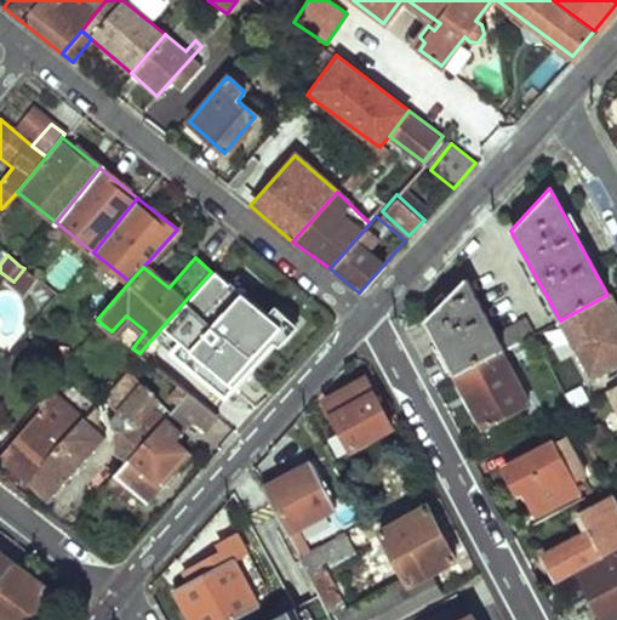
[(226,284),(212,272),(211,272),(161,328),(177,341),(166,352),(178,362),(220,399),(273,341),(278,345),(292,329),(274,313),(268,320),(244,297),(250,290),(234,276),(226,284)]
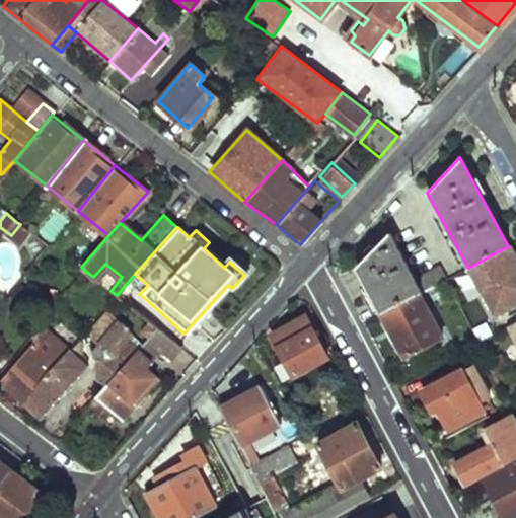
[(354,269),(379,314),(420,293),(422,292),(415,280),(387,232),(354,269)]
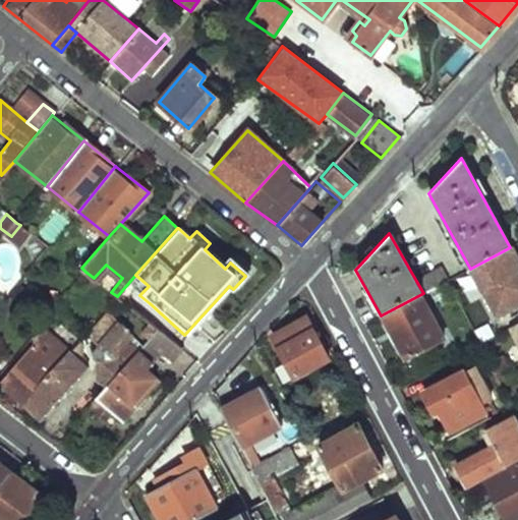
[(469,270),(496,319),(517,305),(517,273),(517,271),(517,261),(510,247),(470,269),(469,270)]
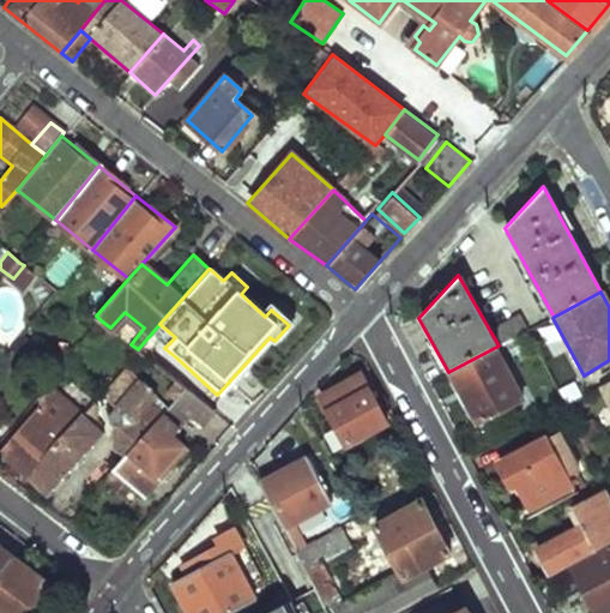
[(507,322),(517,336),(527,330),(519,316),(507,322)]
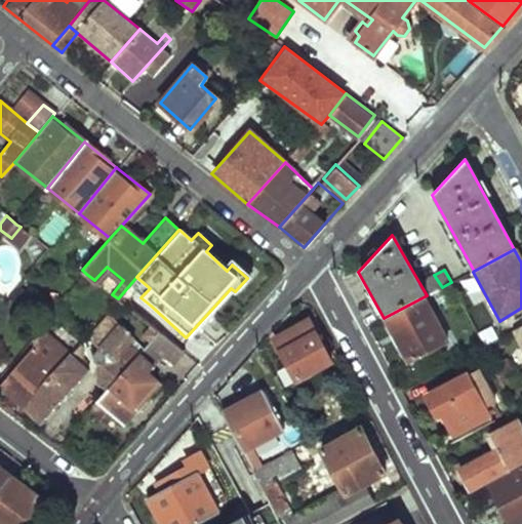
[(419,283),(427,295),(442,287),(434,275),(419,283)]
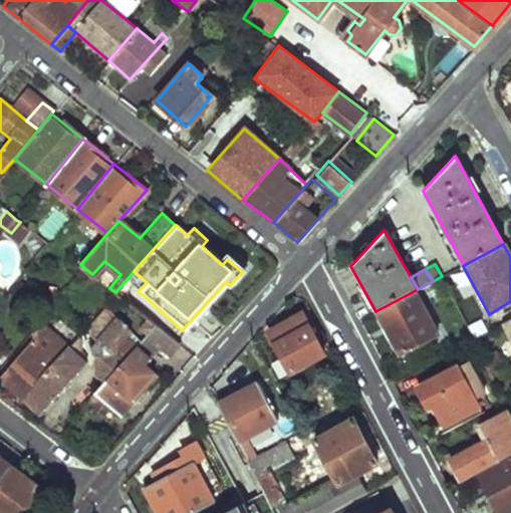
[(375,311),(400,353),(439,333),(416,290),(375,311)]
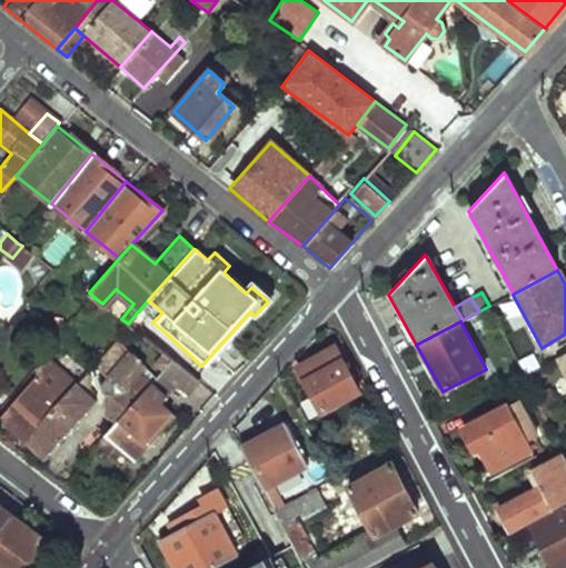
[(144,360),(116,337),(95,360),(93,362),(106,375),(99,382),(98,386),(98,387),(99,389),(100,390),(102,392),(105,394),(118,394),(139,369),(137,368),(144,360)]
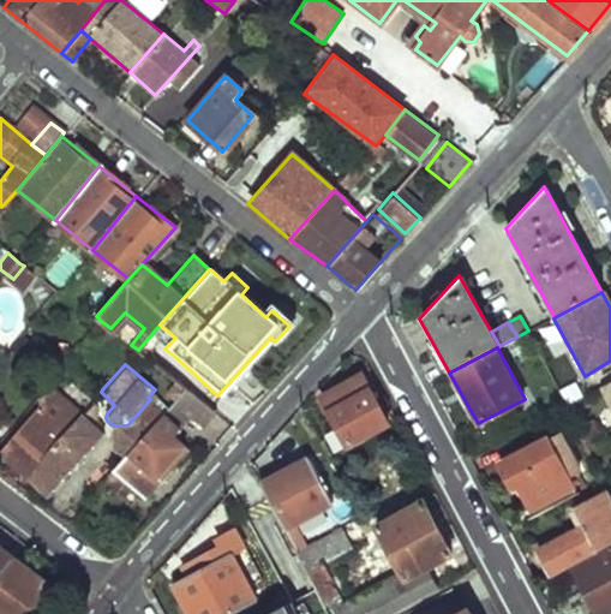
[(321,392),(347,442),(388,422),(361,370),(321,392)]
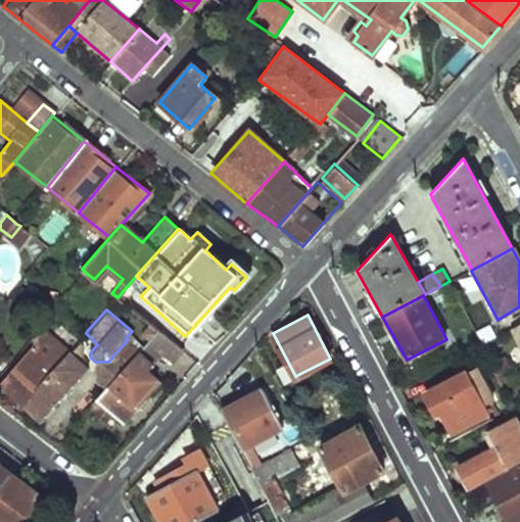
[(33,345),(0,384),(0,386),(21,405),(69,351),(76,344),(67,338),(49,359),(42,352),(53,338),(42,328),(32,339),(33,345)]
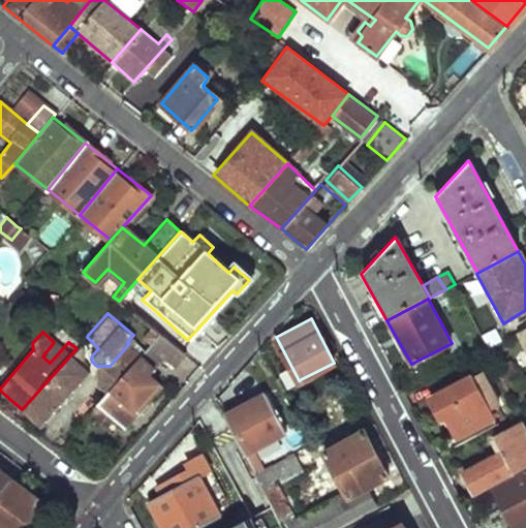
[(109,390),(97,402),(106,411),(123,426),(160,384),(148,374),(153,367),(152,366),(163,353),(176,363),(183,353),(159,334),(141,353),(109,390)]
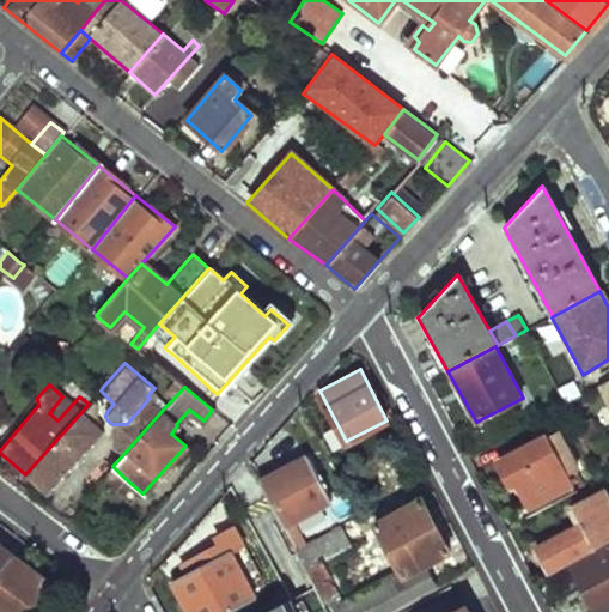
[(163,410),(150,398),(127,424),(113,424),(116,443),(126,452),(163,410)]
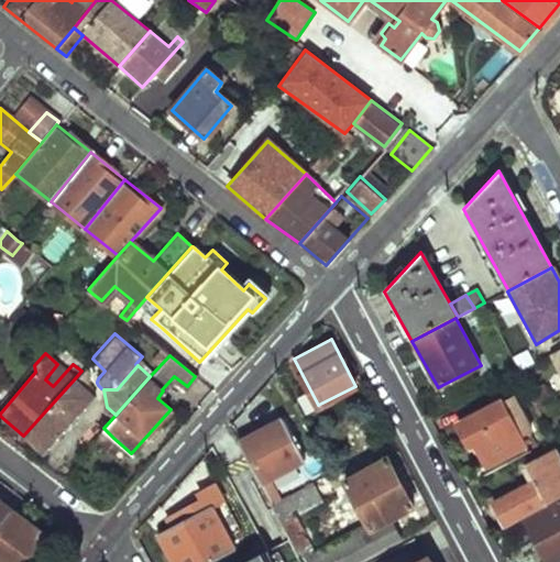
[(75,378),(23,436),(44,451),(95,396),(92,394),(75,378)]
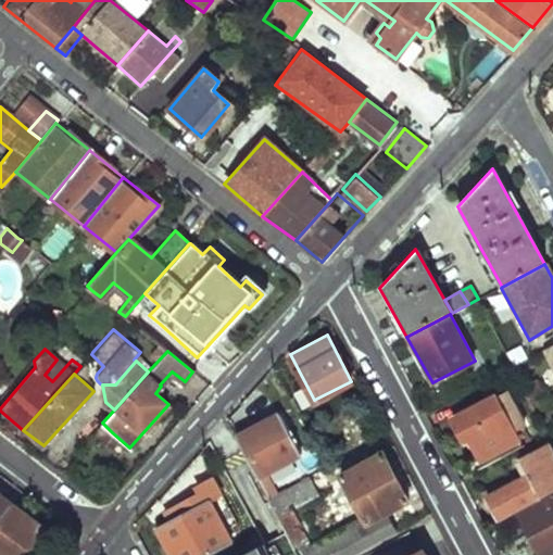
[(525,427),(505,391),(495,395),(452,419),(463,441),(468,438),(484,466),(522,446),(514,432),(525,427)]
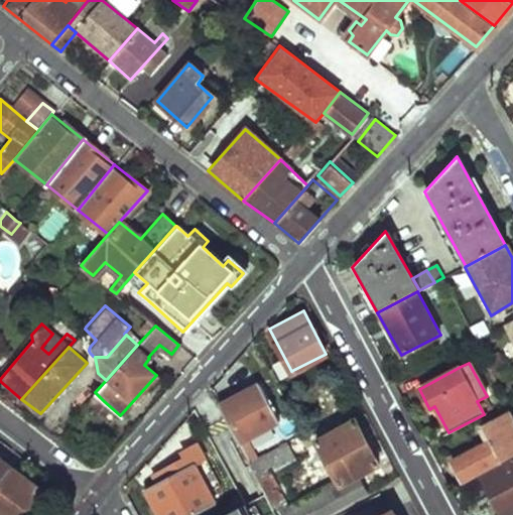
[(218,403),(236,436),(237,438),(277,416),(258,381),(218,403)]
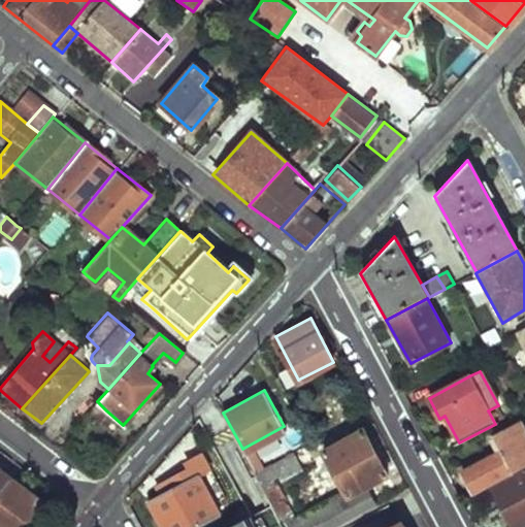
[(97,401),(89,410),(98,420),(106,410),(97,401)]
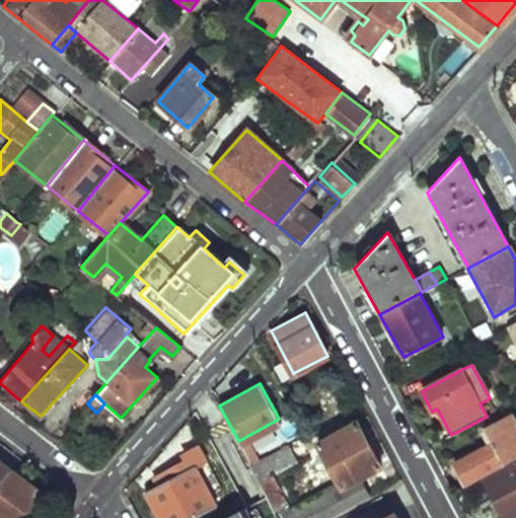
[(497,412),(490,398),(480,403),(487,417),(497,412)]
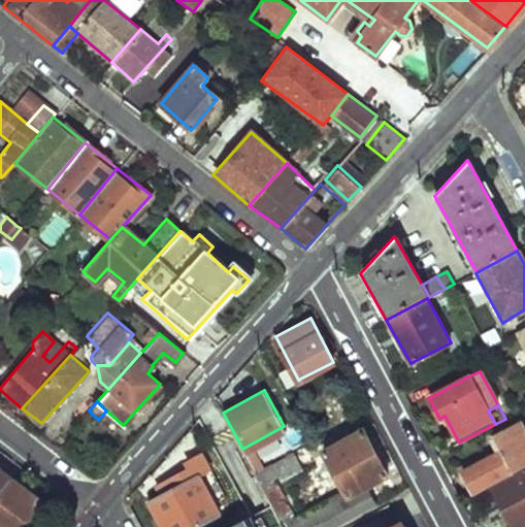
[(500,451),(463,471),(473,492),(524,464),(524,430),(521,422),(494,437),(500,451)]
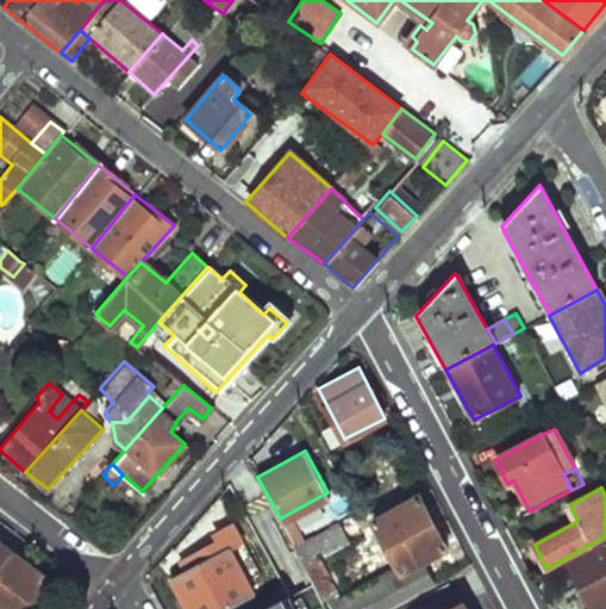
[(397,566),(336,597),(314,554),(305,535),(292,542),(304,565),(320,596),(326,608),(383,608),(431,584),(419,563),(445,547),(418,496),(372,520),(397,566)]
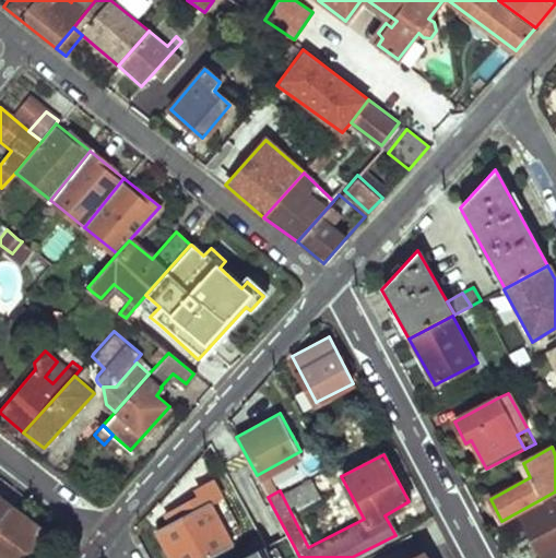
[(280,490),(288,508),(319,493),(309,474),(280,490)]
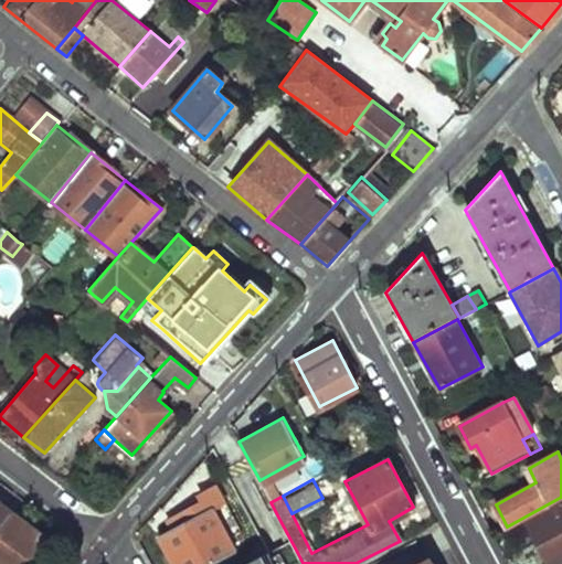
[(158,533),(167,551),(161,553),(167,563),(207,563),(235,550),(232,543),(237,540),(228,519),(219,503),(223,501),(215,485),(199,493),(202,500),(168,518),(172,525),(158,533)]
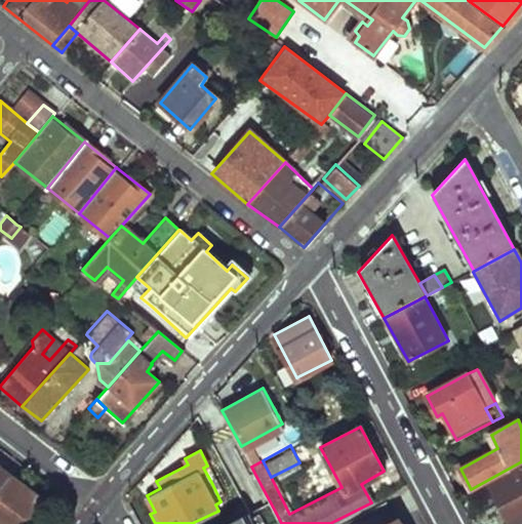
[(0,522),(2,523),(19,523),(42,495),(12,473),(8,474),(0,467),(0,522)]
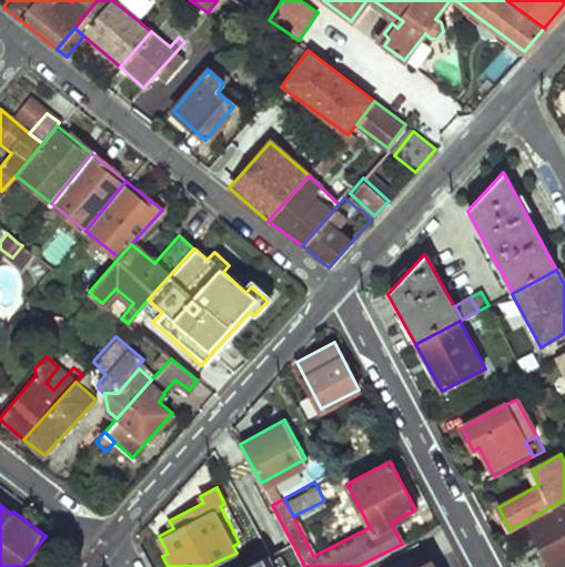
[(564,506),(531,525),(552,566),(558,566),(564,564),(564,506)]
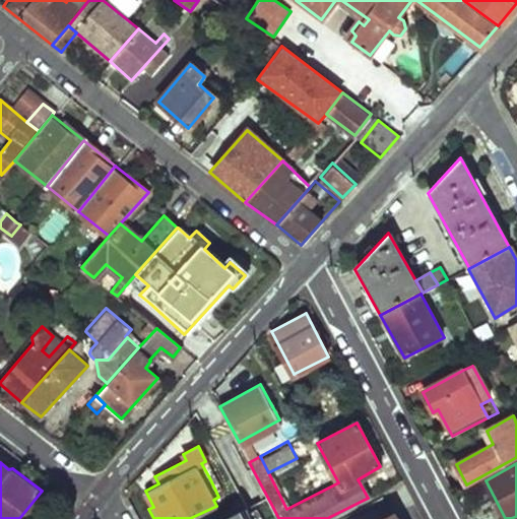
[(246,506),(220,518),(262,518),(256,507),(248,511),(246,506)]
